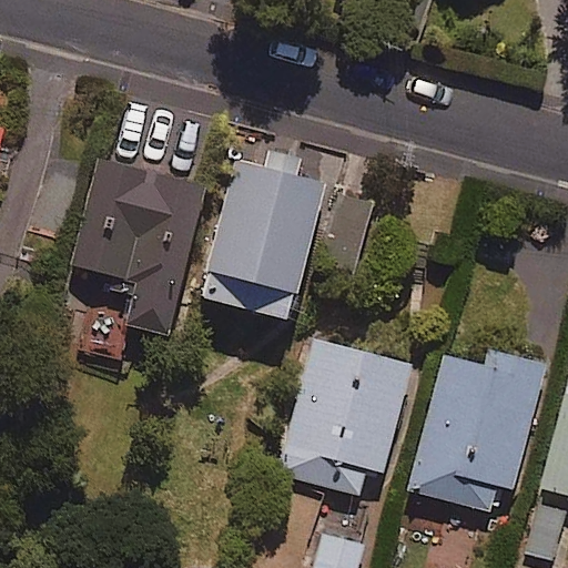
[(263,160),(239,153),(200,294),(286,318),(324,183),(295,175),(300,159),(266,149),(263,160)]
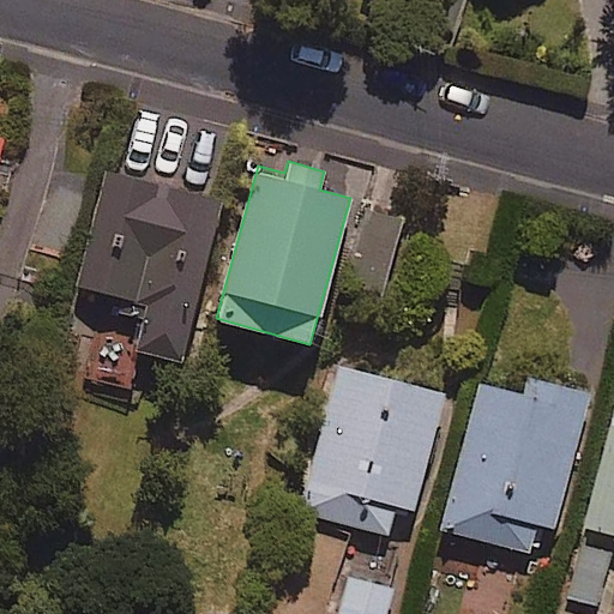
[(221,205),(106,174),(77,284),(108,293),(85,378),(126,389),(137,350),(179,362),(221,205)]
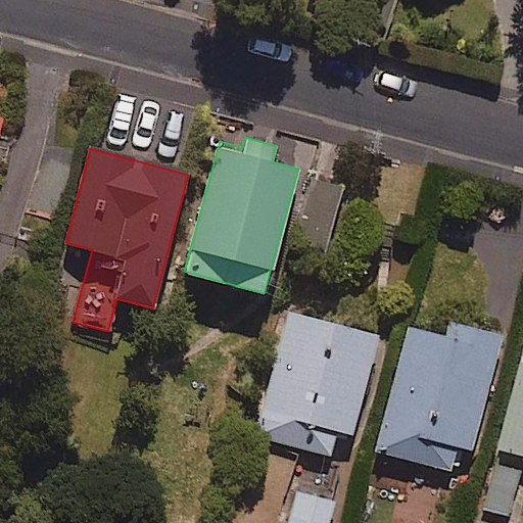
[(379,336),(289,310),(252,432),(328,455),(335,432),(349,436),(379,336)]
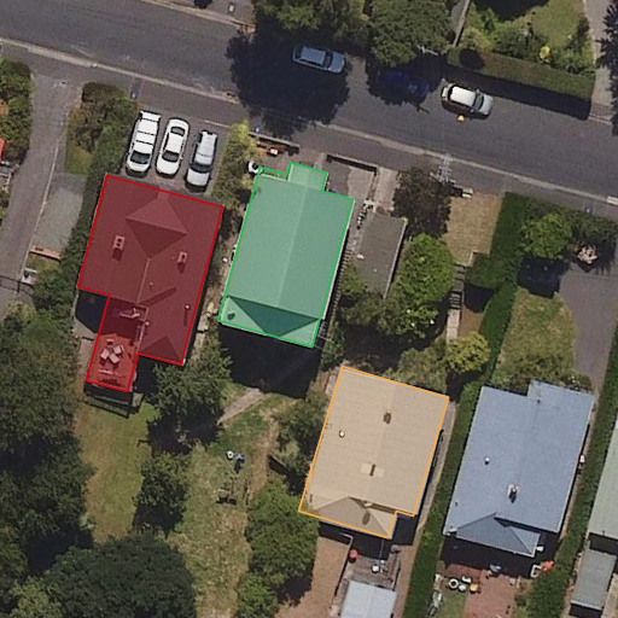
[(526,380),(523,397),(479,388),(444,535),(535,557),(542,525),(559,529),(590,395),(526,380)]
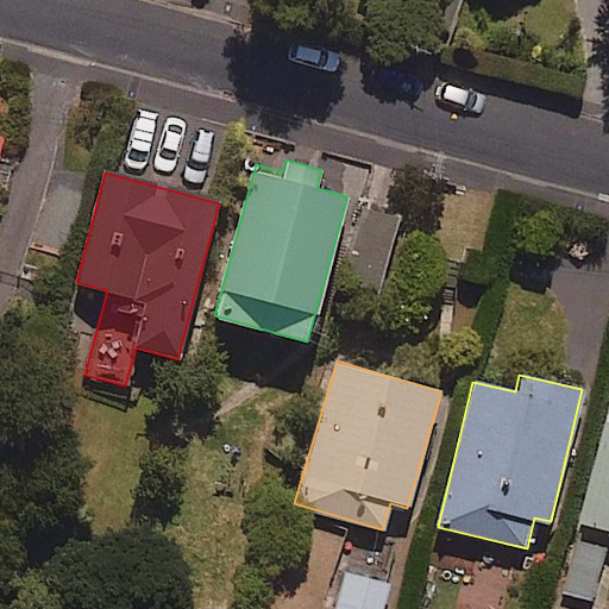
[(608,409),(576,520),(608,529),(608,409)]
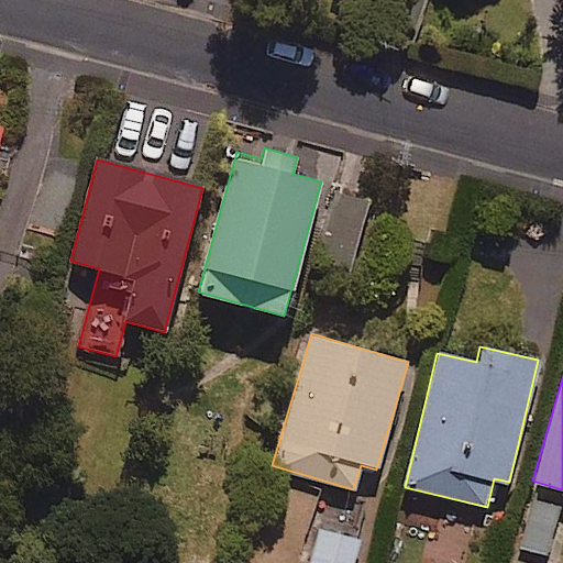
[(559,505),(531,499),(520,549),(548,554),(559,505)]
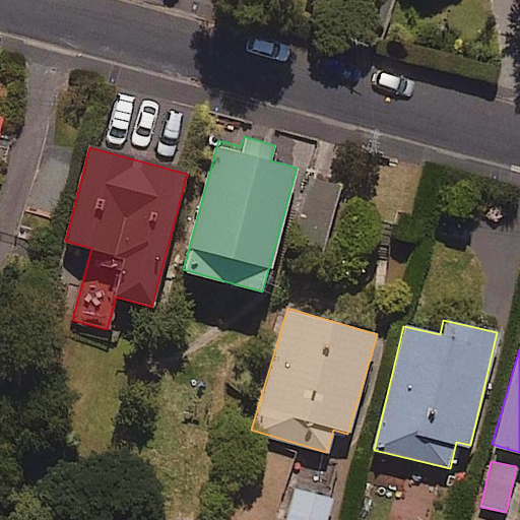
[(326,519),(332,498),(295,489),(285,519),(326,519)]
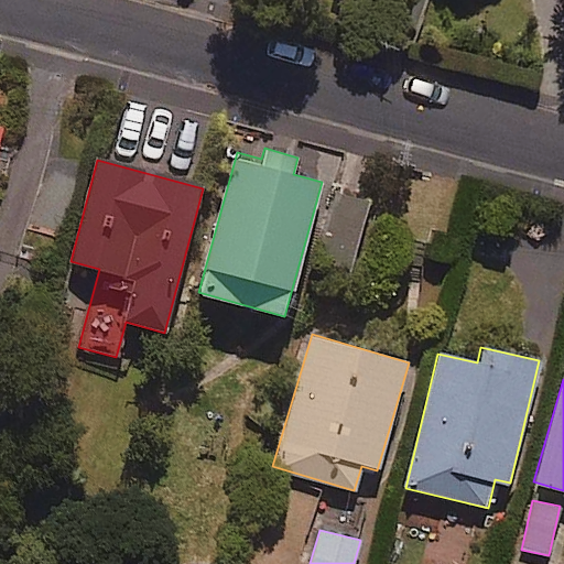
All buildings are outlined.
